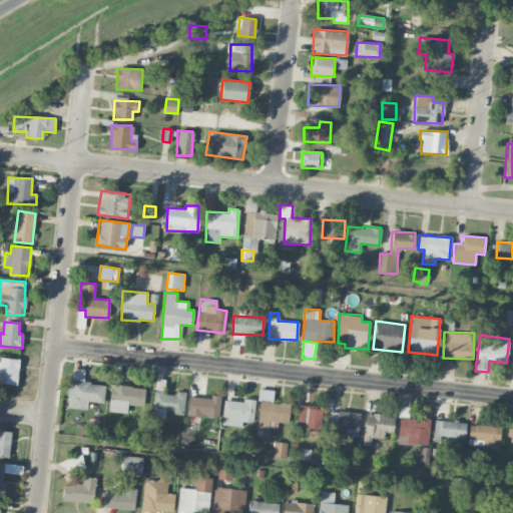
[(0,383),(17,385),(19,359),(0,357),(0,383)]
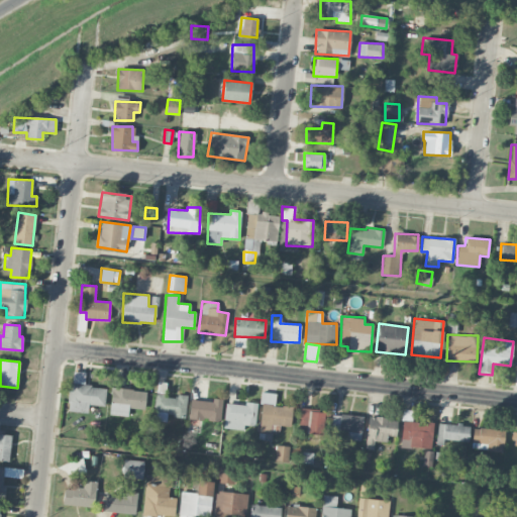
[(85,373),(72,371),(68,411),(88,413),(89,404),(104,406),(106,388),(84,386),(85,373)]
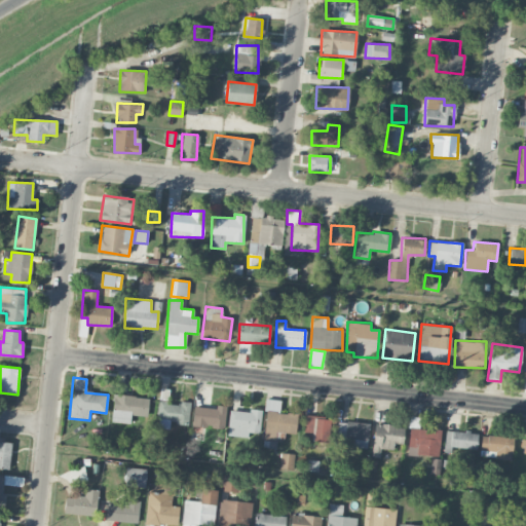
[(188,424),(190,404),(167,402),(168,390),(159,389),(155,427),(170,429),(170,422),(188,424)]
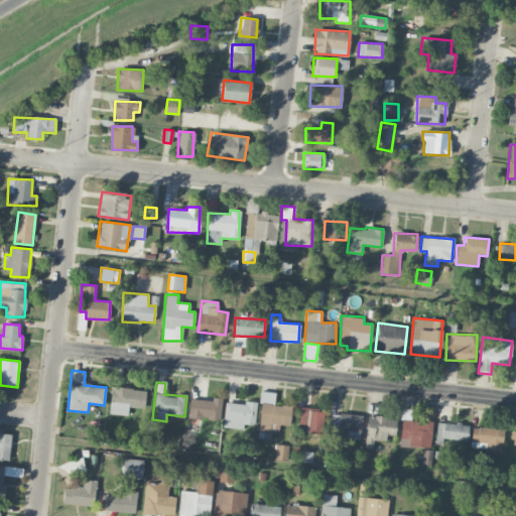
[(127,415),(128,407),(144,408),(146,390),(112,386),(109,413),(127,415)]
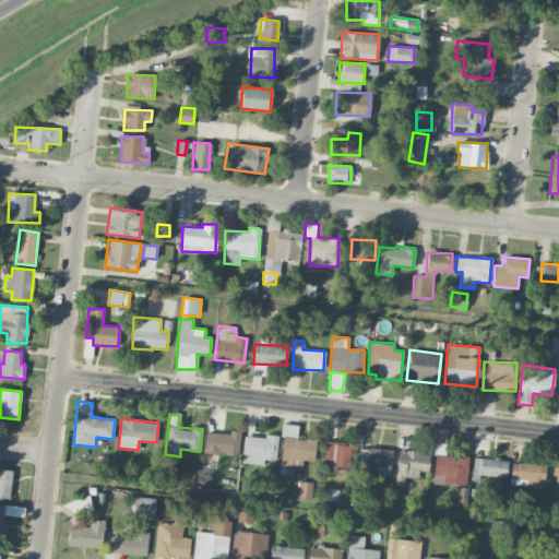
[(281,467),(294,467),(294,460),(314,461),(316,440),(297,438),(298,425),(283,424),(281,467)]
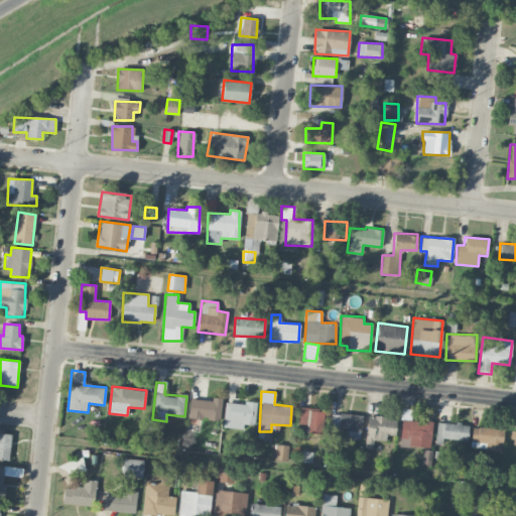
[(221,419),(222,400),(189,398),(188,418),(221,419)]
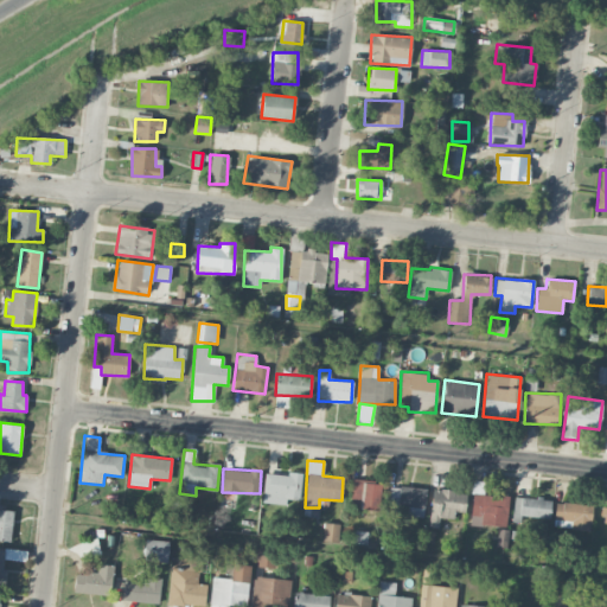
[(264,473),(262,497),(299,500),(301,473),(288,472),(288,475),(264,473)]
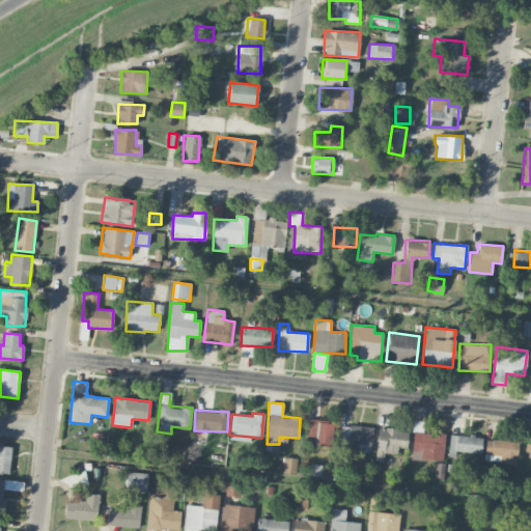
[(306,445),(333,446),(334,421),(308,420),(306,445)]
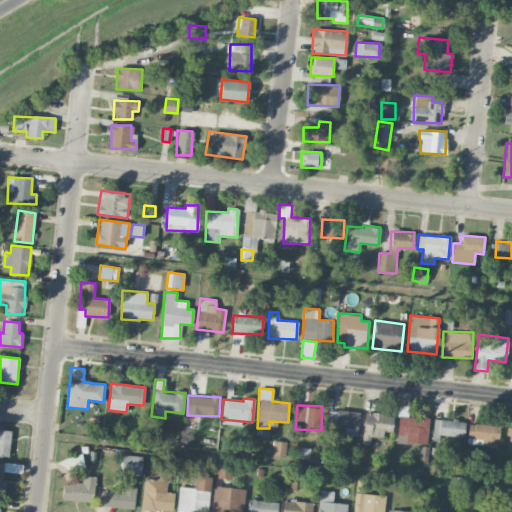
[(397,442),(427,444),(428,418),(407,417),(408,406),(399,405),(397,442)]
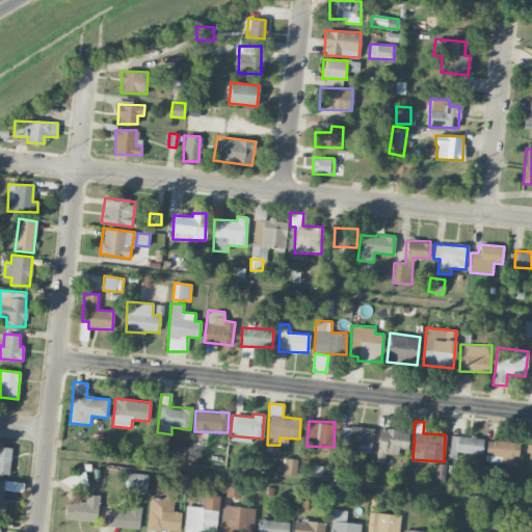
[(341,444),(355,444),(354,452),(371,452),(372,427),(341,427),(341,444)]
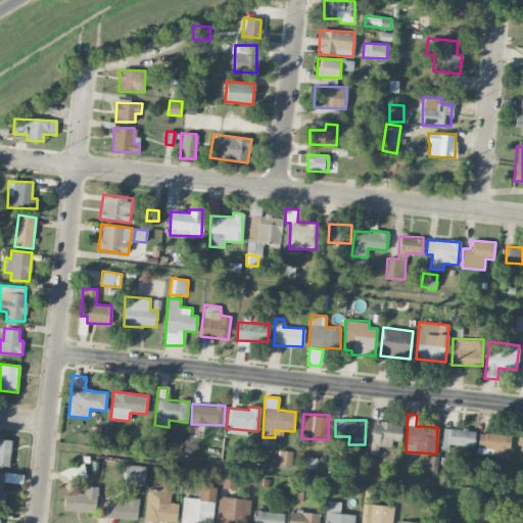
[(391,446),(391,441),(400,441),(401,423),(372,422),(371,445),(391,446)]
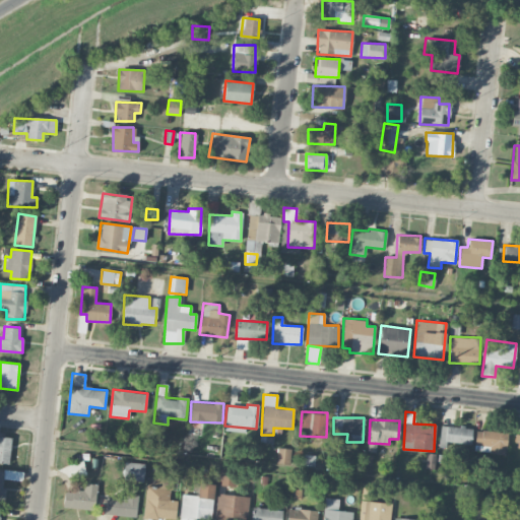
[(471,428),(440,426),(439,443),(470,444),(471,428)]
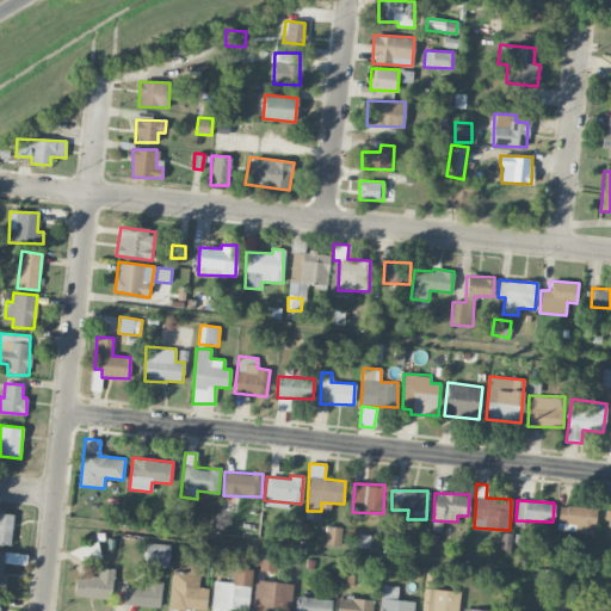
[(559,506),(559,524),(578,524),(578,534),(596,535),(597,507),(559,506)]
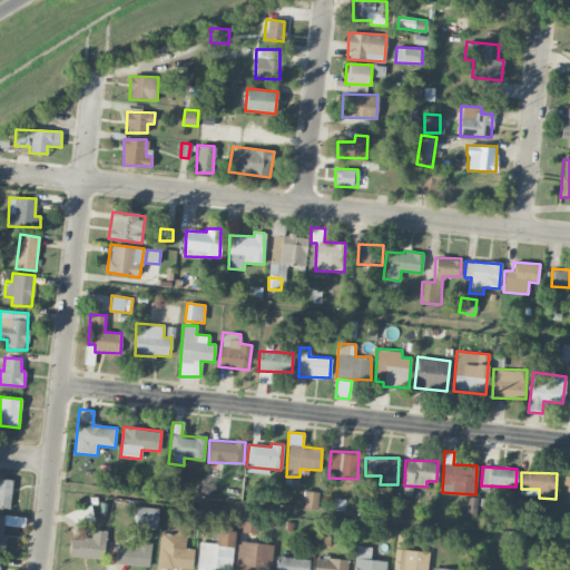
[(0,507),(11,508),(11,479),(0,478),(0,507)]
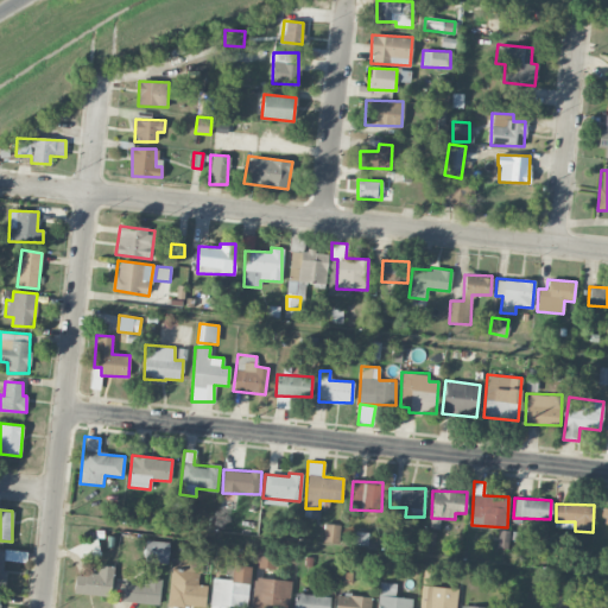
[(340,525),(324,524),(324,542),(340,543),(340,525)]
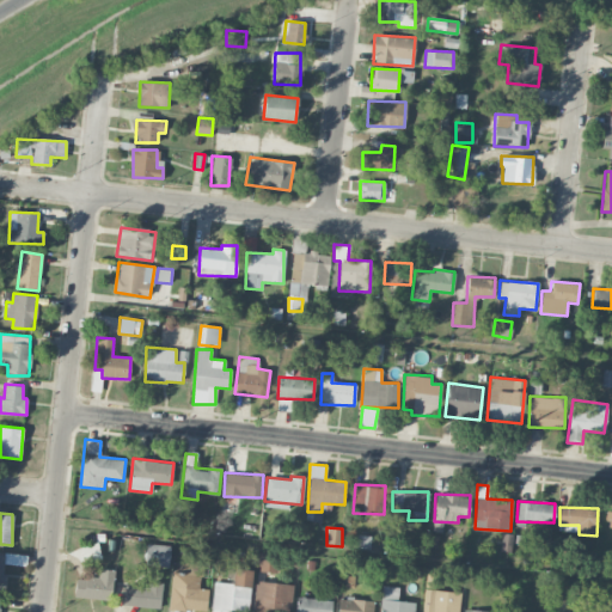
[(501,551),(510,552),(512,534),(502,533),(501,551)]
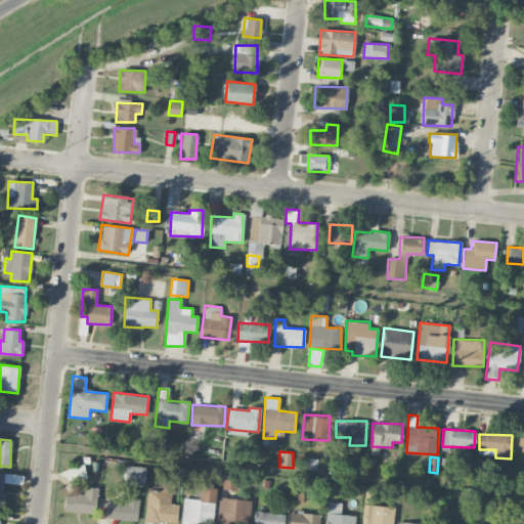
[(125,484),(144,485),(145,467),(126,466),(125,484)]
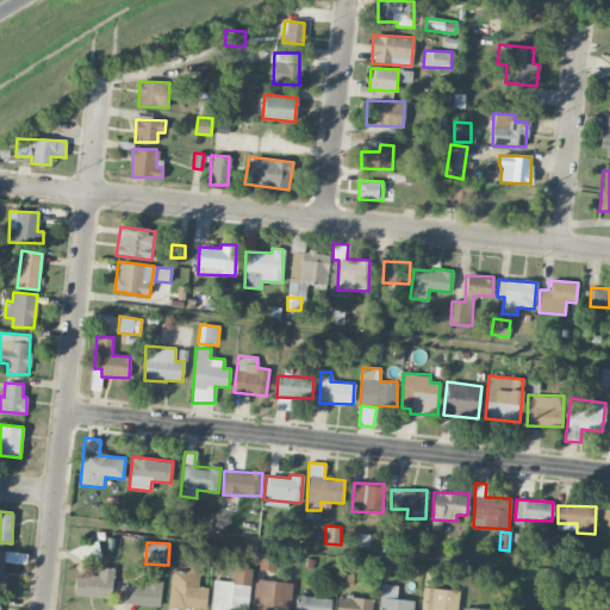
[(277,552),(257,551),(256,570),(275,571),(277,552)]
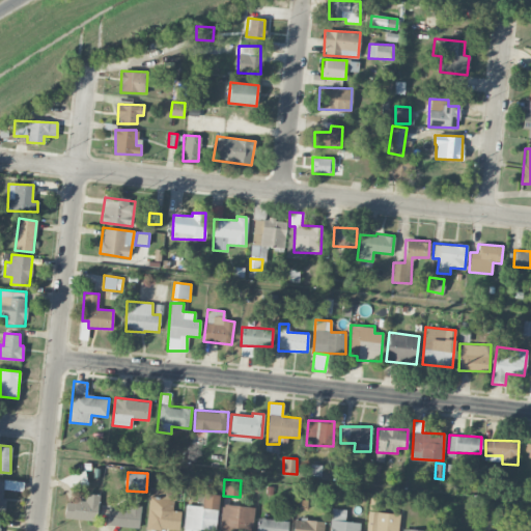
[(178,530),(180,511),(173,510),(175,486),(157,484),(156,497),(149,496),(146,528),(178,530)]
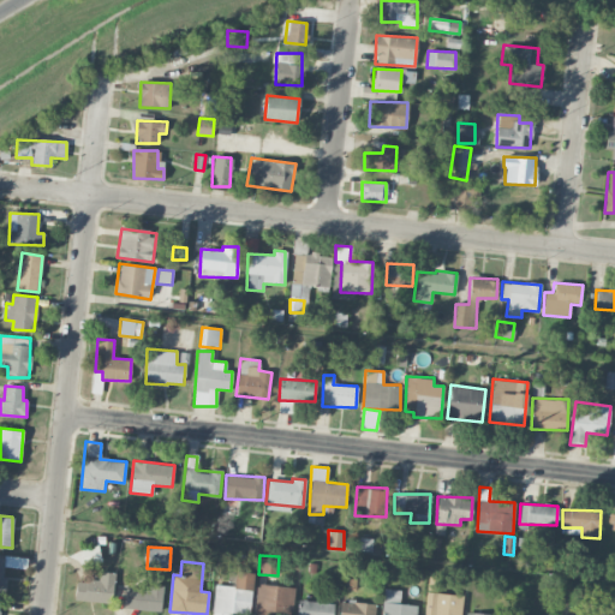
[(77,579),(75,599),(112,604),(114,573),(100,572),(99,581),(77,579)]
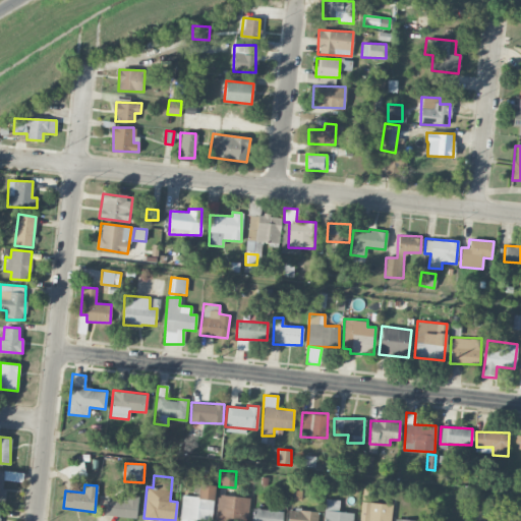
[(179,520),(195,520),(196,520),(198,520),(212,520),(214,485),(198,484),(197,497),(181,496),(179,520)]
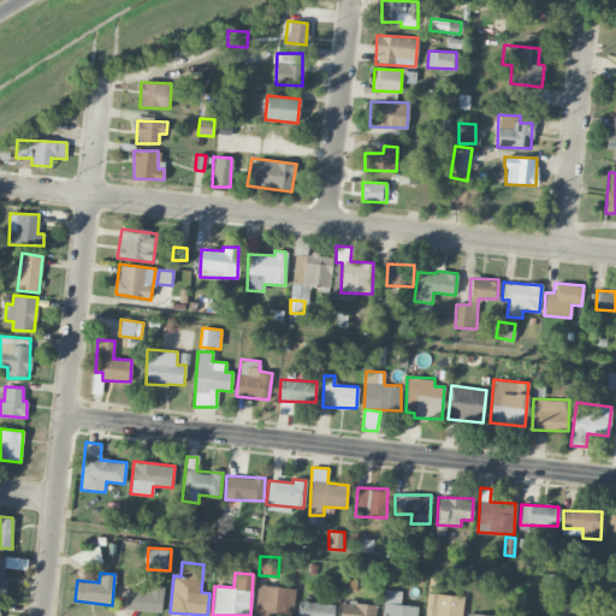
[(442,576),(430,575),(428,592),(440,592),(442,576)]
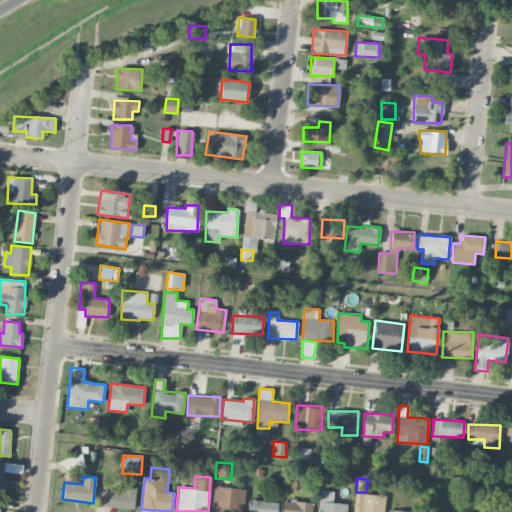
[(103,507),(135,508),(135,488),(124,487),(124,491),(103,490),(103,507)]
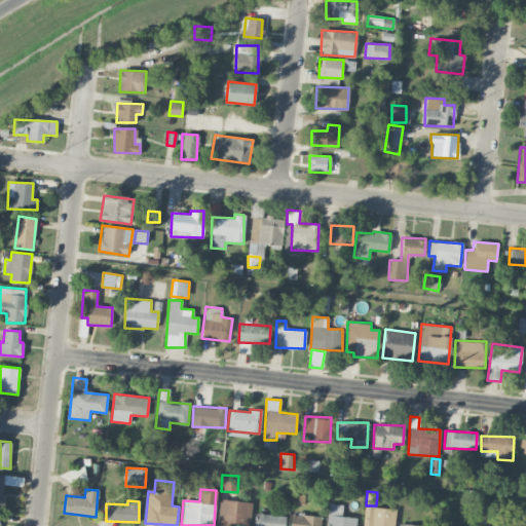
[(218,525),(250,525),(251,501),(219,500),(218,525)]
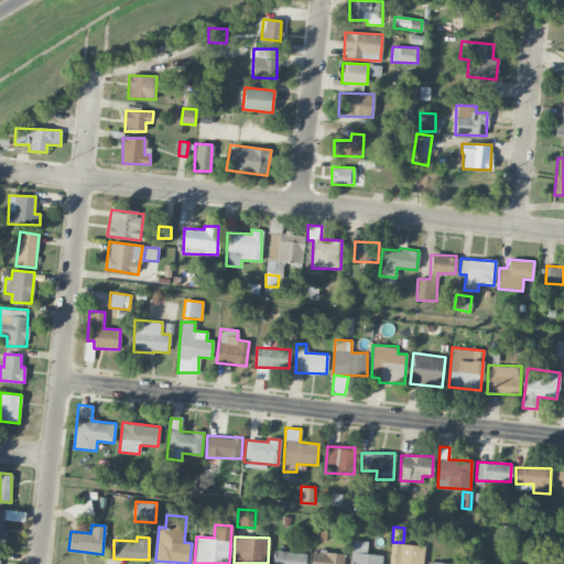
[(380,563),(382,555),(367,554),(368,541),(353,540),(349,563),(380,563)]
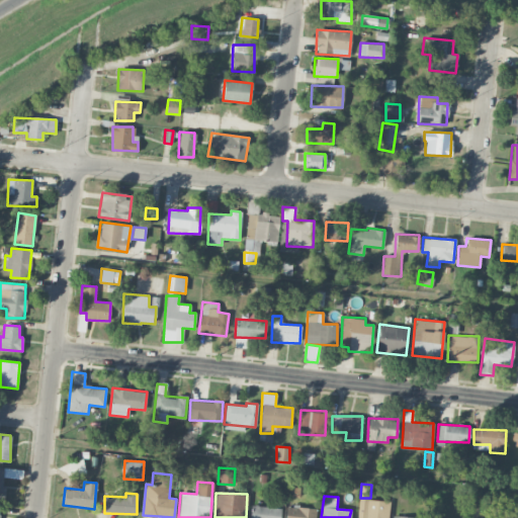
[(387,517),(391,502),(359,498),(356,517),(387,517)]
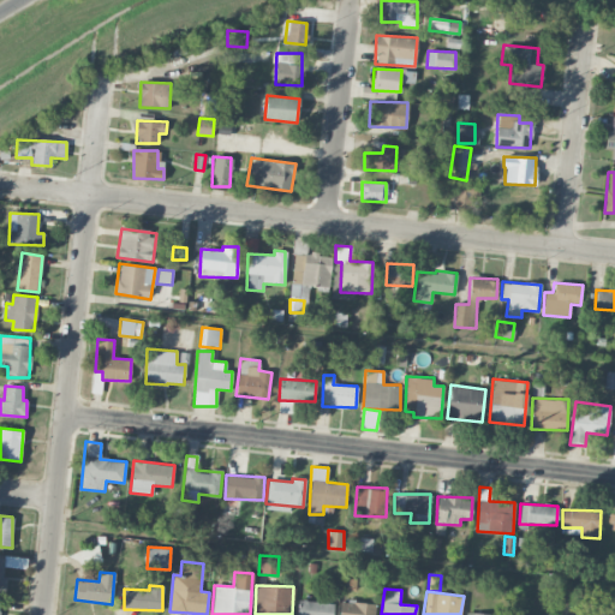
[(333,614),(333,602),(298,601),(297,614),(333,614)]
